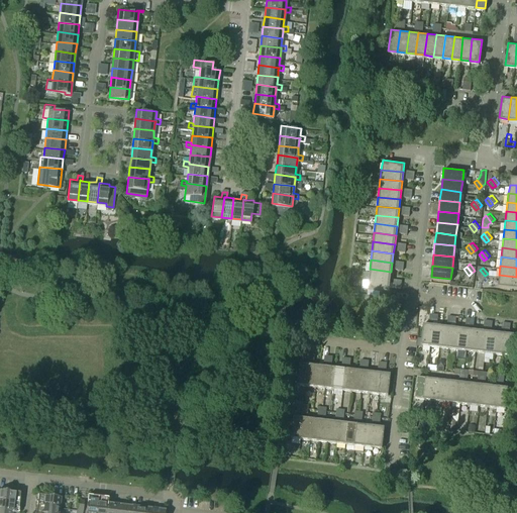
[(370,269),(369,278),(390,281),(391,272),(370,269)]
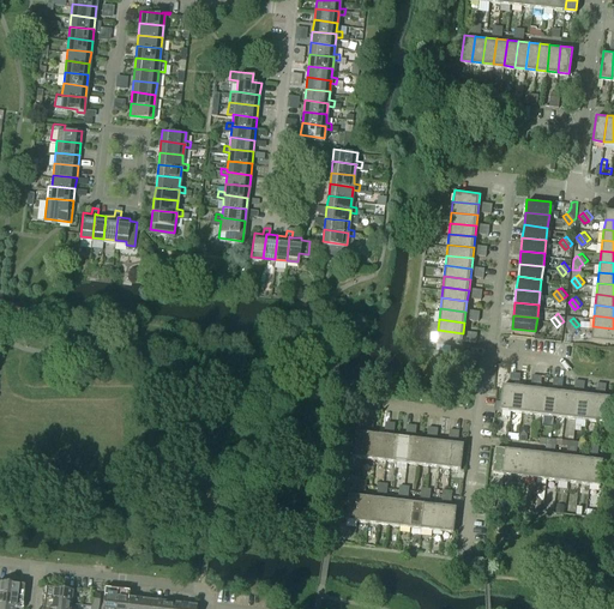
[(566,324),(572,331),(576,327),(570,320),(566,324)]
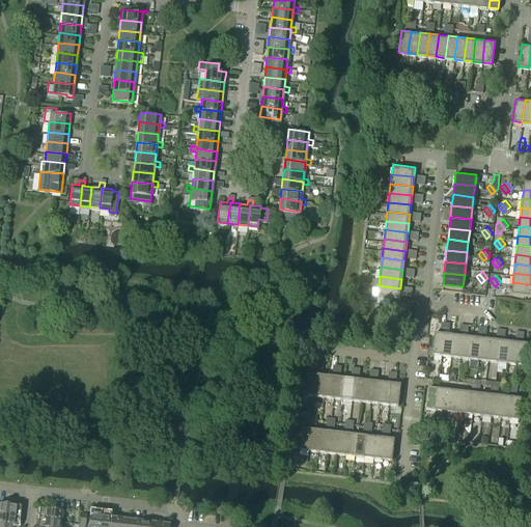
[(530,284),(512,282),(511,293),(530,294),(530,284)]
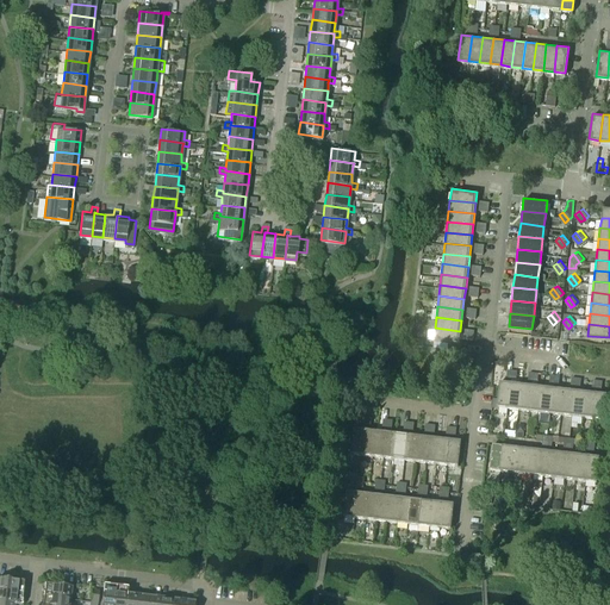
[(460,331),(435,328),(434,338),(459,342),(460,331)]
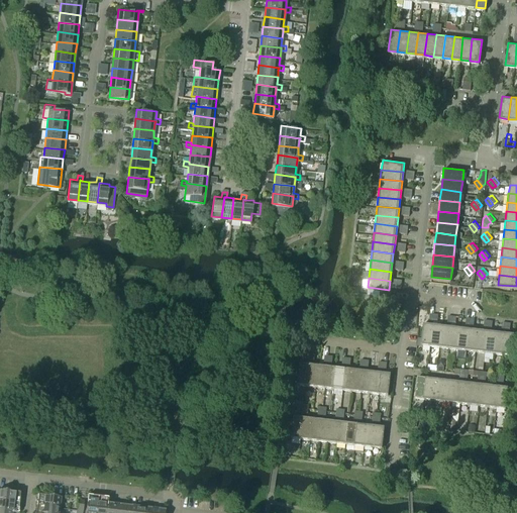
[(421,343),(430,344),(433,322),(433,320),(434,312),(430,311),(429,322),(423,321),(421,343)]
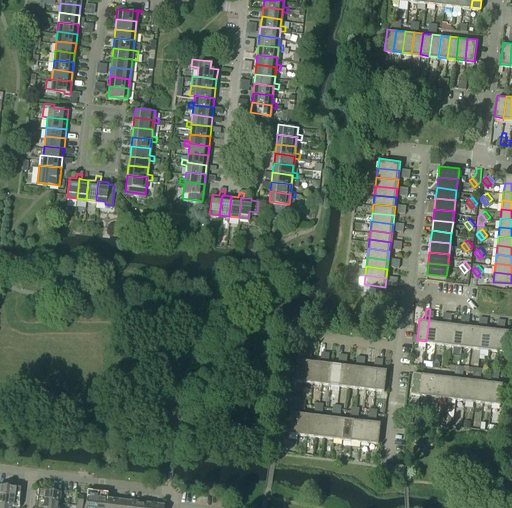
[(426,341),(435,342),(438,320),(429,319),(426,341)]
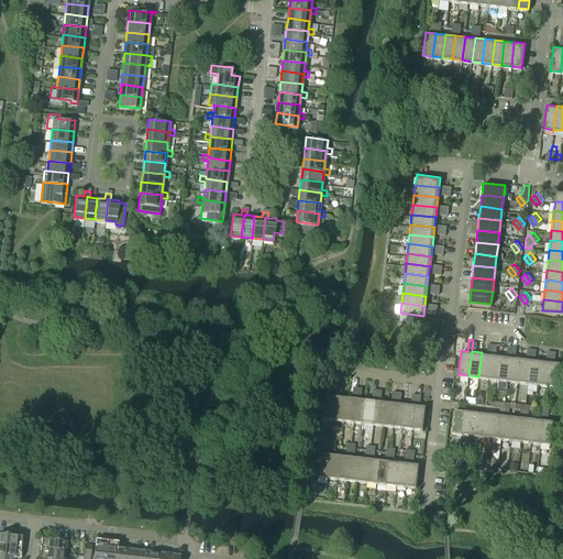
[(478,376),(488,377),(492,353),(482,352),(478,376)]
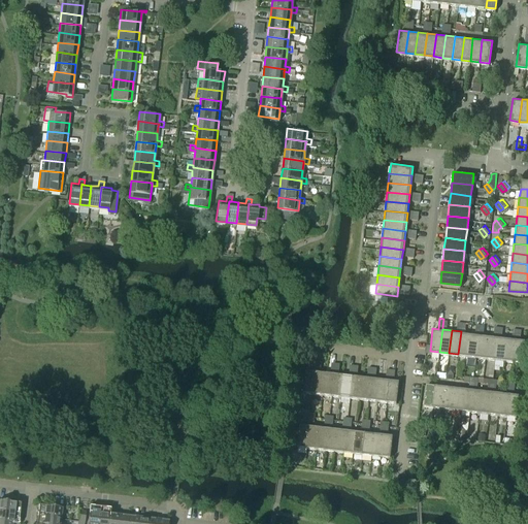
[(458,354),(467,355),(469,333),(461,331),(458,354)]
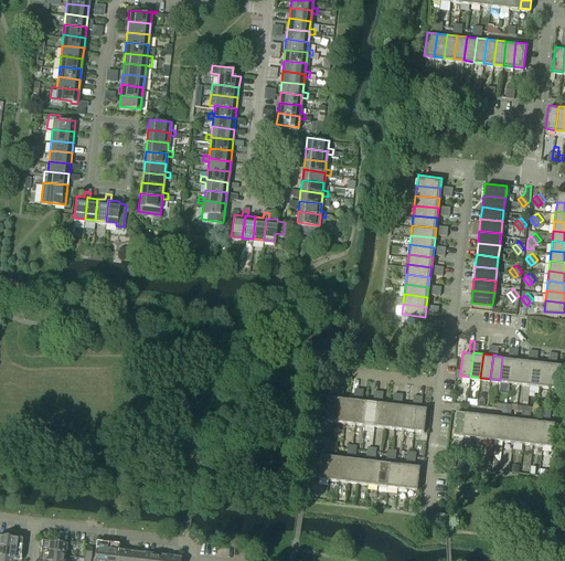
[(500,380),(510,381),(512,358),(502,357),(500,380)]
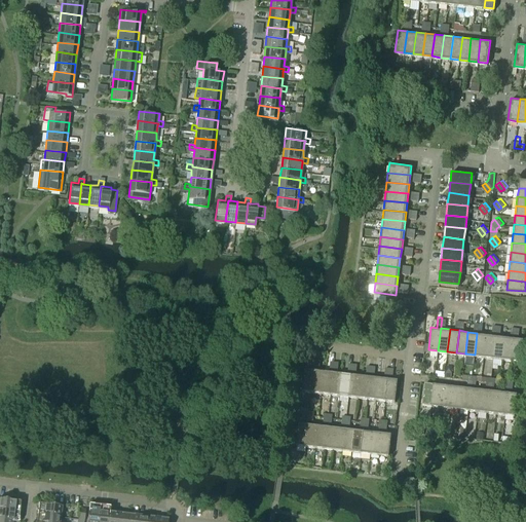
[(475,355),(484,356),(486,334),(477,333),(475,355)]
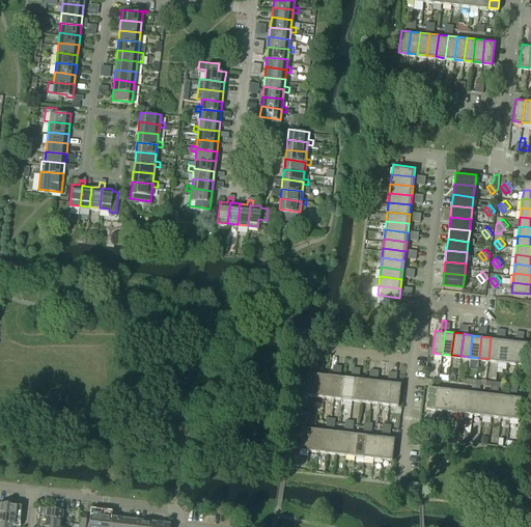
[(488,359),(498,360),(500,338),(491,337),(488,359)]
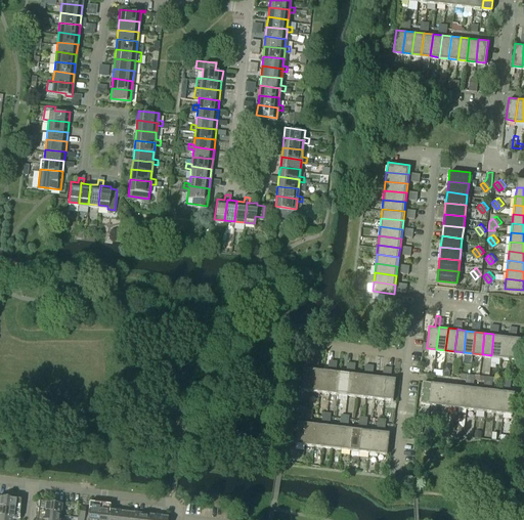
[(491,355),(500,356),(503,335),(493,334),(491,355)]
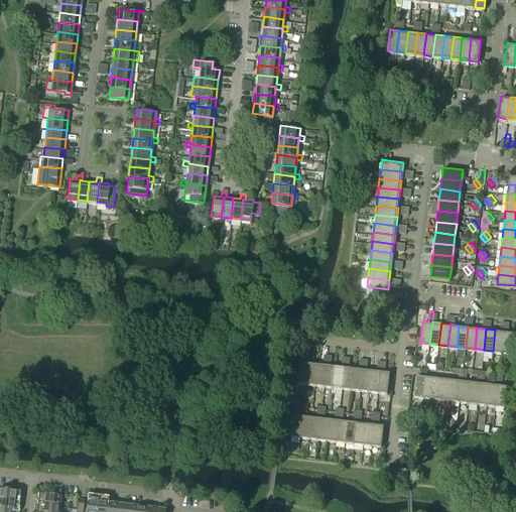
[(380,338),(389,339),(390,331),(381,330),(380,338)]
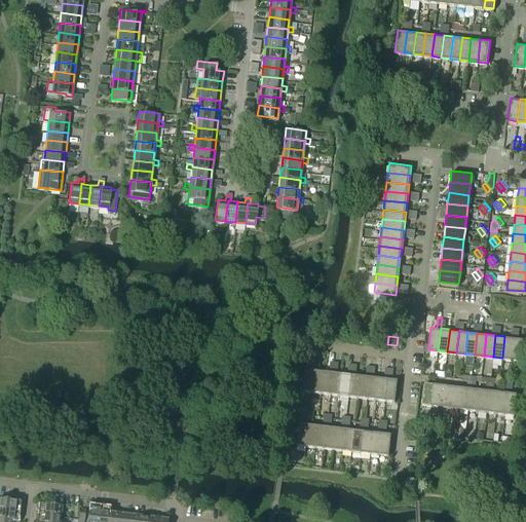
[(502,358),(512,359),(514,337),(504,336),(502,358)]
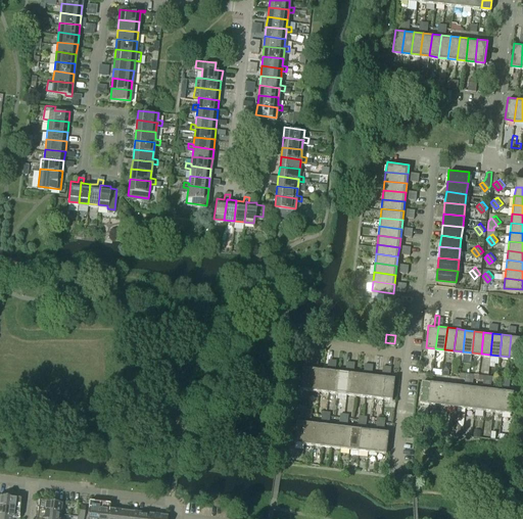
[(511,335),(509,357),(518,358),(520,336),(511,335)]
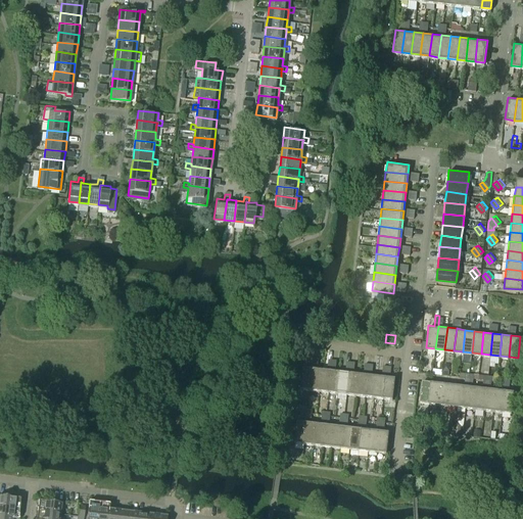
[(300,387),(311,388),(313,367),(303,365),(300,387)]
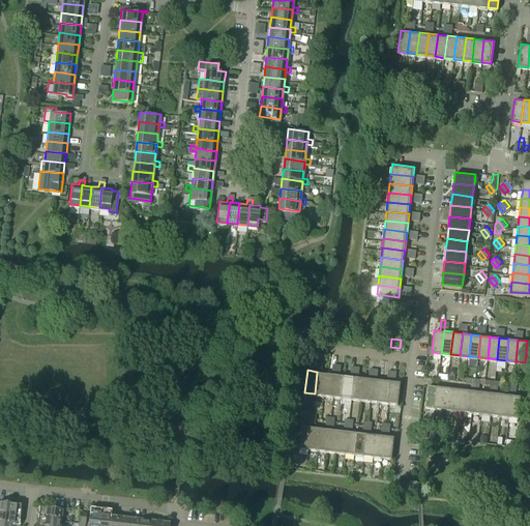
[(315,393),(324,395),(326,373),(317,372),(315,393)]
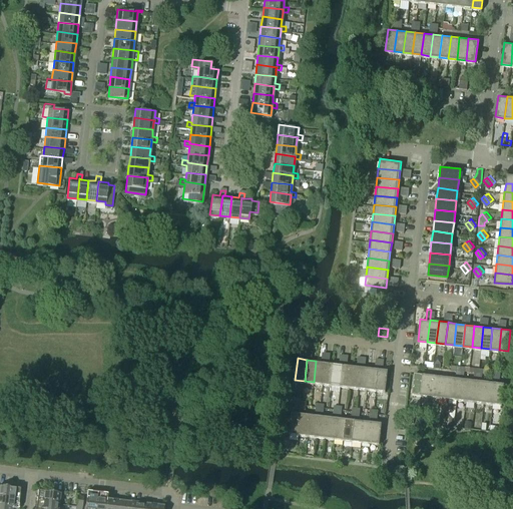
[(314,382),(323,383),(325,362),(316,361),(314,382)]
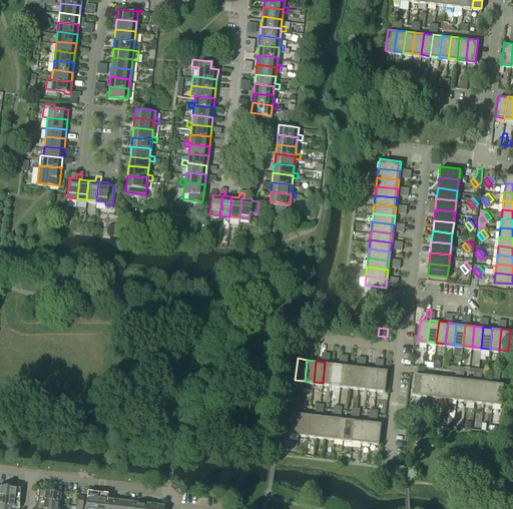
[(323,383),(332,384),(334,363),(325,362),(323,383)]
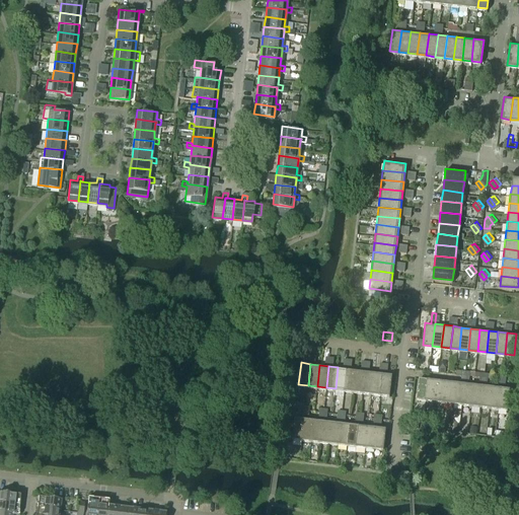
[(344,389),(345,389),(347,368),(338,367),(336,388),(336,392),(344,393),(344,389)]
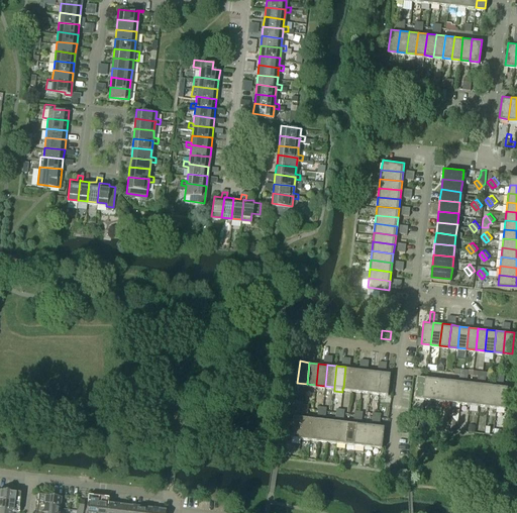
[(343,388),(351,389),(354,368),(345,367),(343,388)]
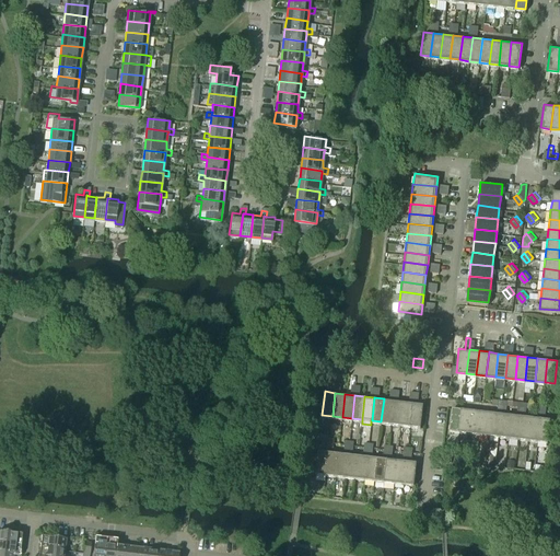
[(381,421),(391,423),(394,400),(384,398),(381,421)]
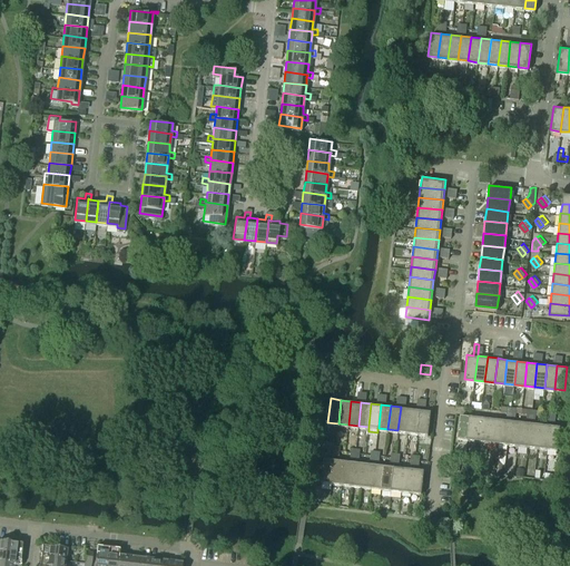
[(397,430),(408,431),(411,408),(401,407),(397,430)]
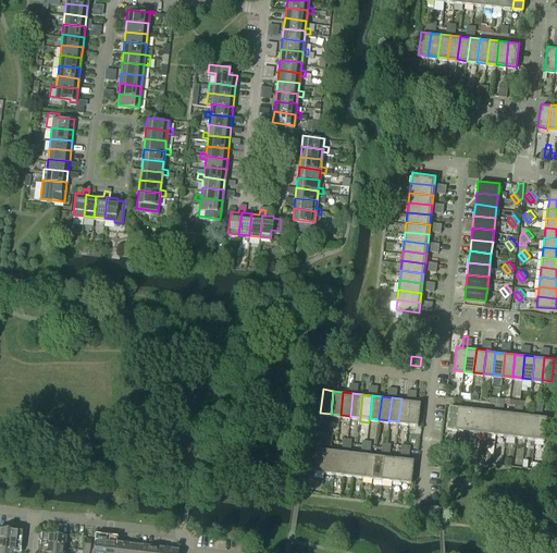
[(398,421),(408,422),(411,400),(401,398),(398,421)]
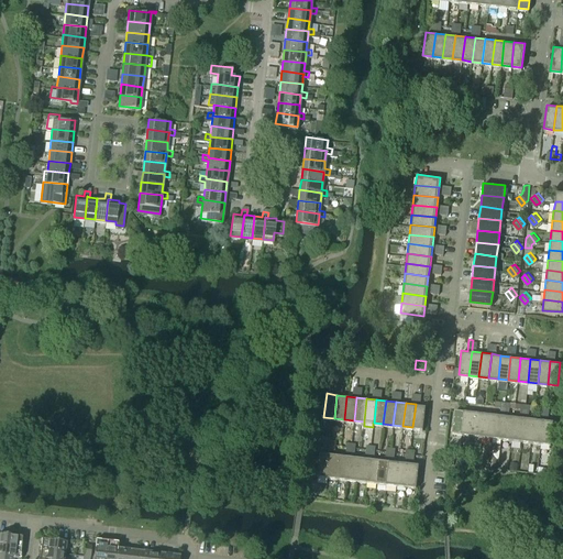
[(416,404),(412,427),(422,428),(426,405),(416,404)]
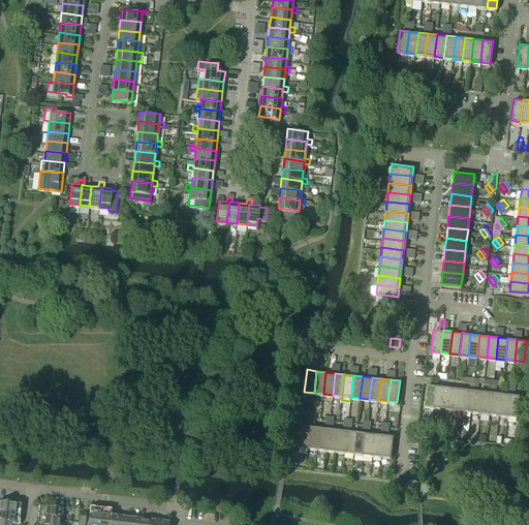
[(425,405),(434,406),(436,384),(427,383),(425,405)]
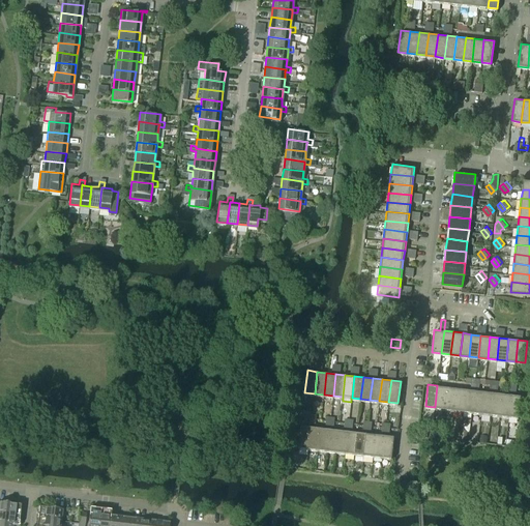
[(435,407),(444,409),(446,386),(437,385),(435,407)]
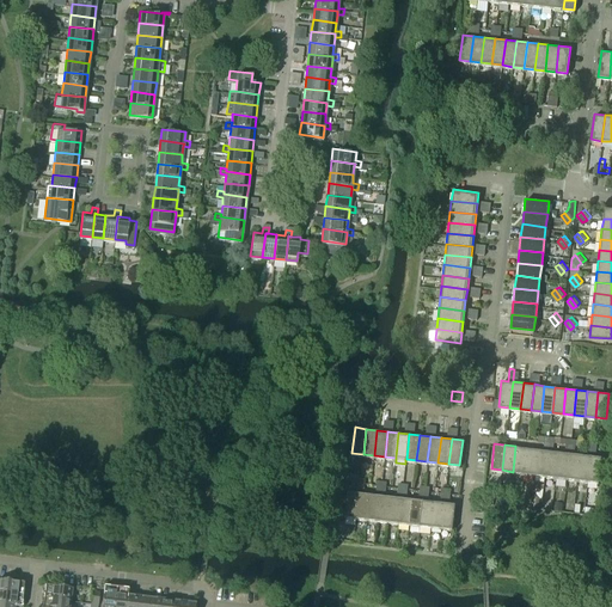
[(513,472),(524,473),(526,447),(515,446),(513,472)]
